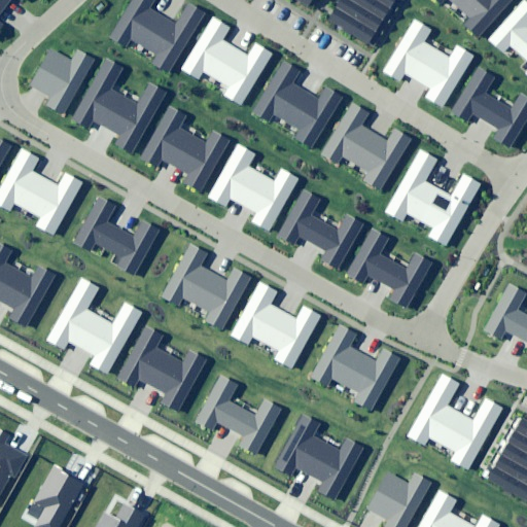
[(0,0),(0,29),(2,27),(0,25),(0,11),(8,0),(19,0),(22,2),(23,0),(0,0)]
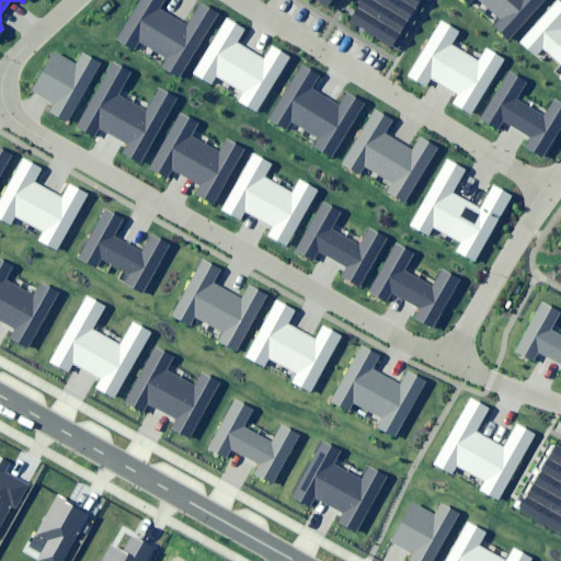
[(140,0),(117,41),(135,50),(140,41),(169,57),(163,67),(183,78),(219,14),(201,3),(189,25),(160,9),(165,0),(140,0)]
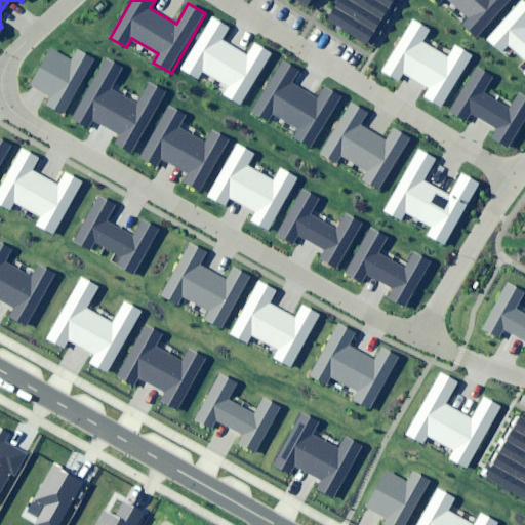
[(290,0),(306,9),(311,0),(290,0)]
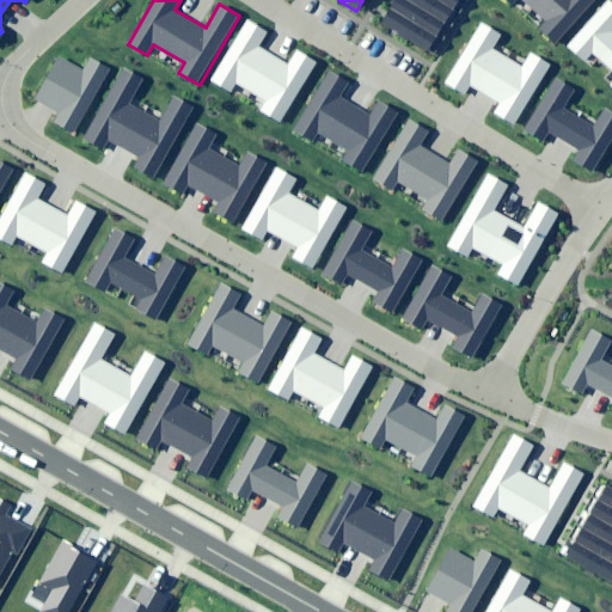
[(429,54),(460,0),(398,0),(383,26),(429,54)]
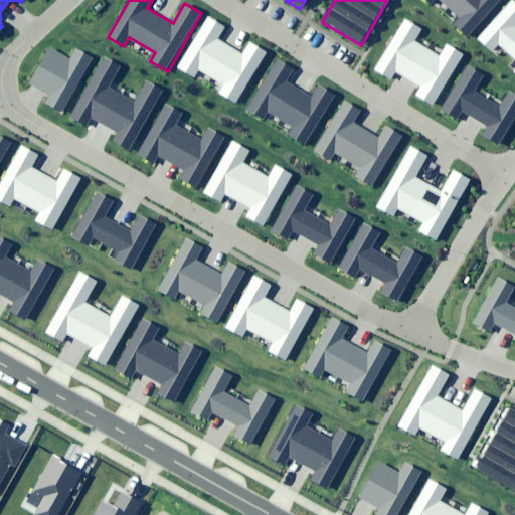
[(426,0),(431,3),(434,0),(443,0),(461,16),(454,24),(469,37),(501,0),(426,0)]
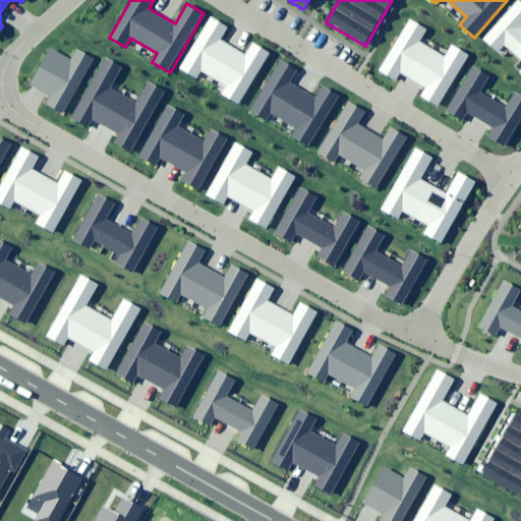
[(520,25),(520,4),(516,0),(483,39),(499,51),(504,45),(520,58),(520,25)]
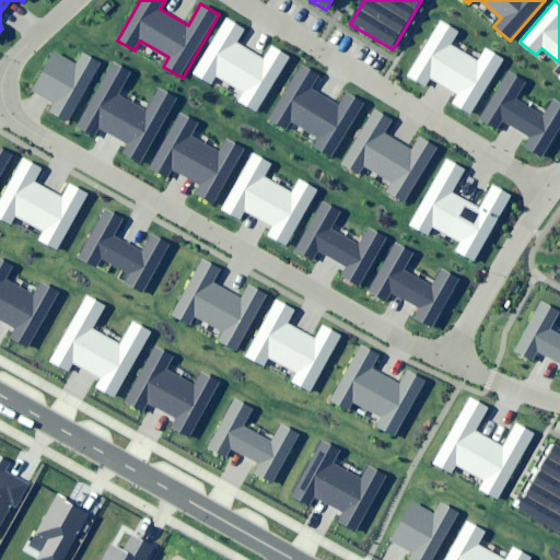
[(225,19),(194,74),(210,84),(216,74),(245,91),(238,101),(258,112),(290,56),(271,46),(264,59),(236,43),(244,30),(225,19)]
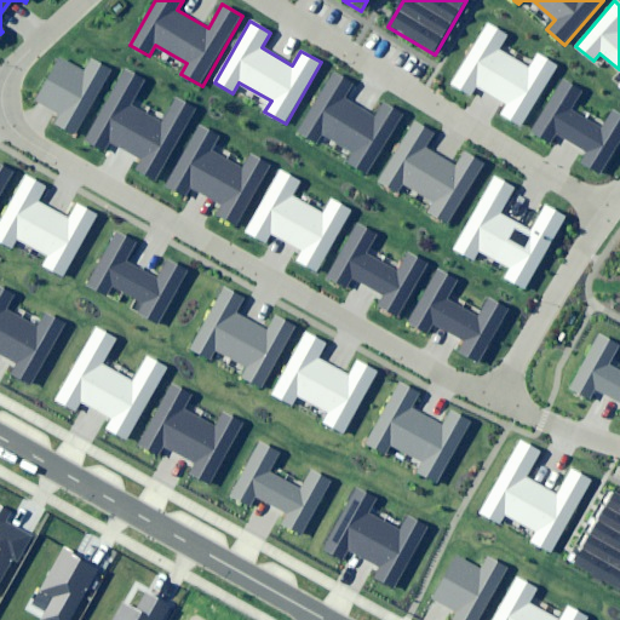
[(487,24),(451,87),(469,97),(476,86),(507,104),(501,116),(522,128),(558,65),(538,53),(528,70),(498,52),(507,36),(487,24)]
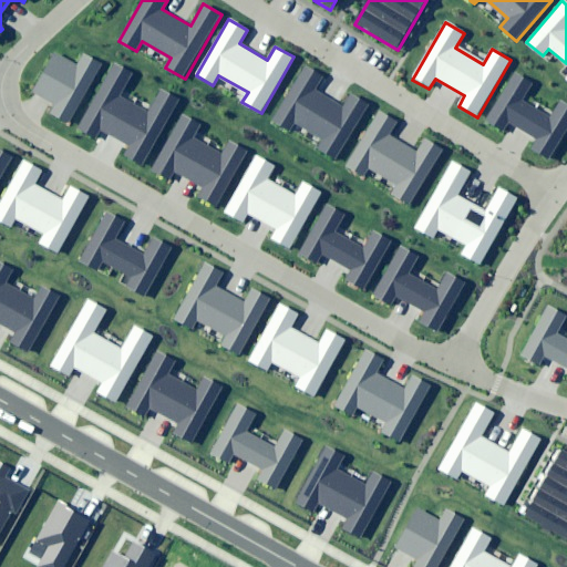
[(51,113),(69,123),(103,64),(84,53),(78,66),(57,54),(34,92),(55,104),(51,113)]
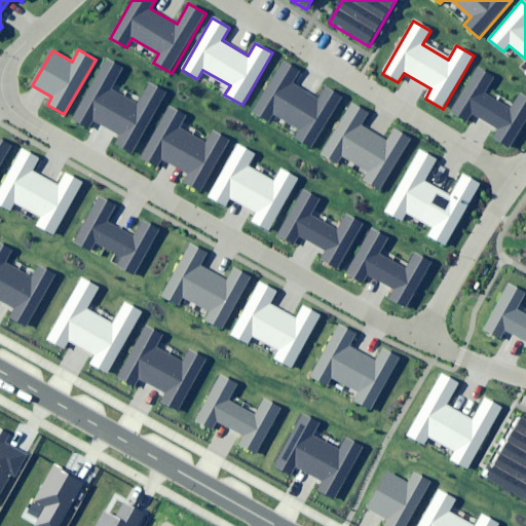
[(105,59),(71,118),(86,127),(92,118),(119,134),(113,143),(132,153),(166,94),(149,83),(137,104),(111,88),(122,69),(105,59)]
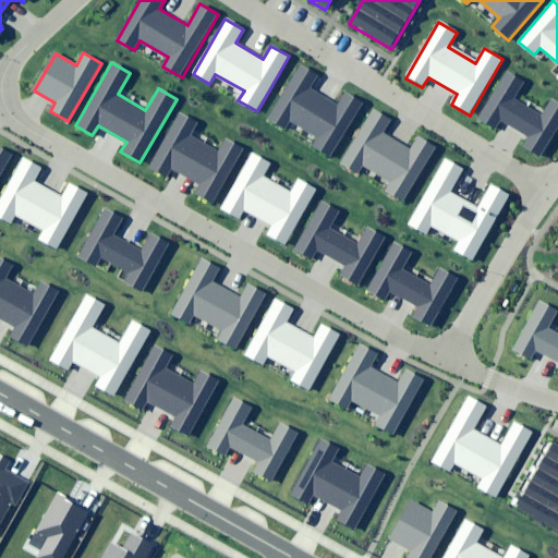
[(299,64),(267,120),(283,130),(290,119),(318,135),(313,146),(331,157),(364,101),(346,91),(337,105),(310,88),(317,74),(299,64)]
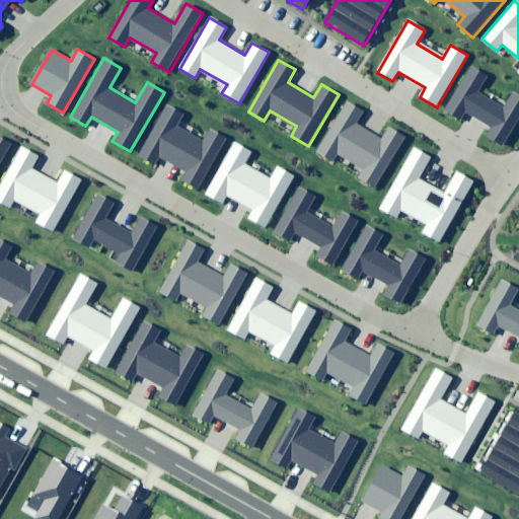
[(505,144),(518,120),(518,93),(513,91),(505,105),(478,90),(488,76),(469,66),(444,109),(461,120),(466,112),(493,127),(489,135),(505,144)]
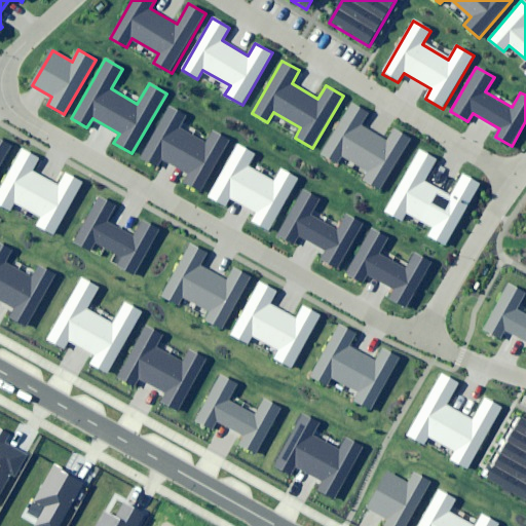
[(352,104),(322,156),(338,165),(343,156),(371,172),(365,182),(383,192),(413,140),(396,129),(388,143),(363,127),(370,114),(352,104)]
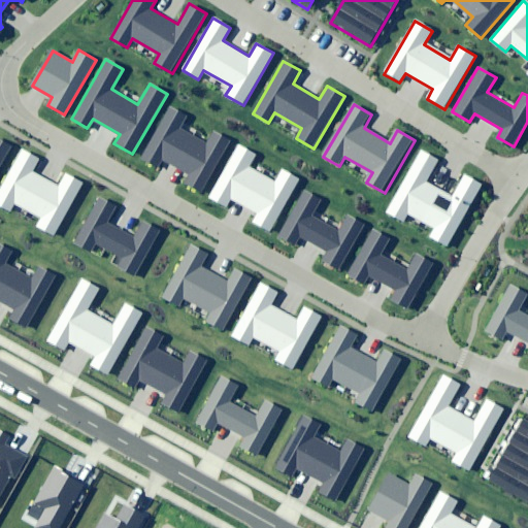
[(170,106),(140,159),(157,168),(162,159),(189,174),(184,184),(201,194),(232,142),(215,132),(207,144),(180,130),(189,117),(170,106)]
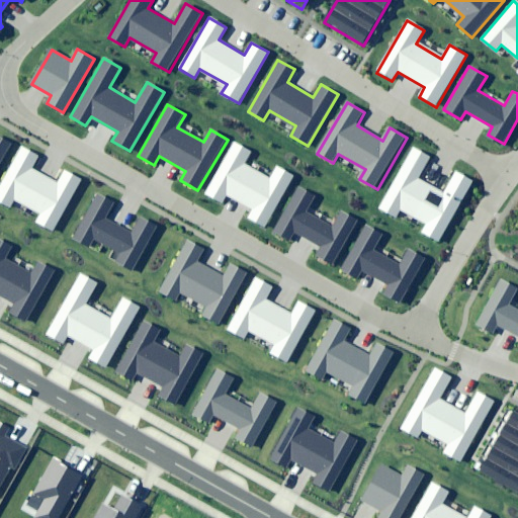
[(0,163),(11,145),(0,138),(0,163)]
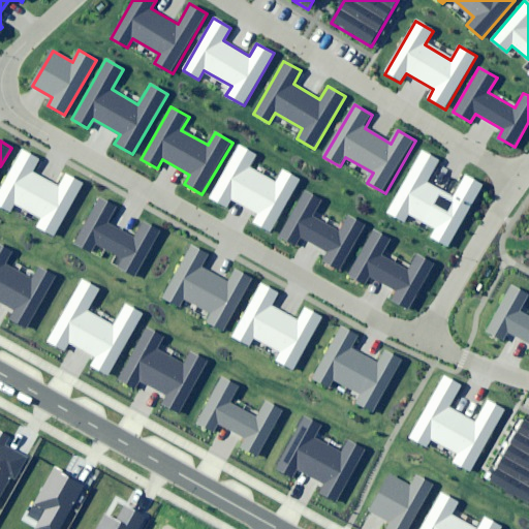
[(239,144),(208,197),(224,206),(229,196),(256,212),(251,222),(270,232),(300,180),(282,169),(275,183),(248,167),(256,154),(239,144)]
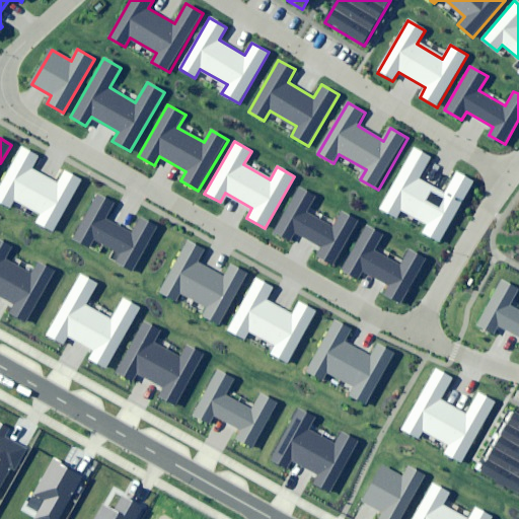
[(1,180),(0,182),(0,201),(8,206),(13,197),(40,212),(34,221),(53,231),(81,181),(64,171),(58,182),(31,168),(40,154),(22,144),(1,180)]
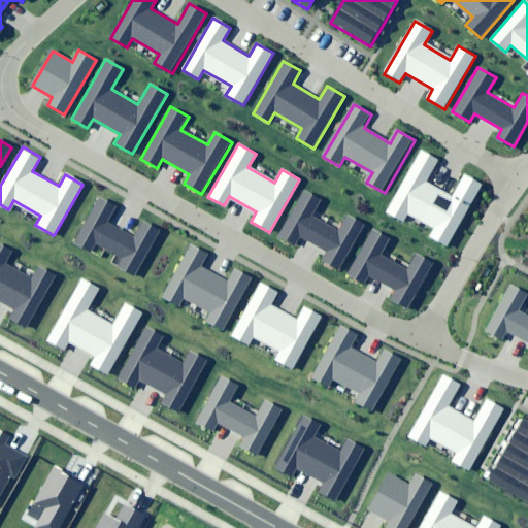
[(421,151),(386,210),(402,220),(407,210),(435,226),(429,235),(448,245),(482,186),(464,175),(453,196),(427,180),(438,160),(421,151)]
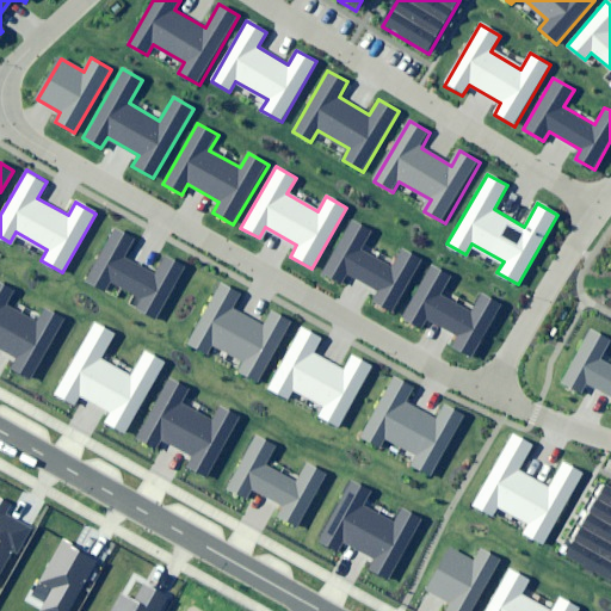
[(393,312),(423,260),(402,250),(393,266),(362,248),(371,232),(351,220),(321,271),(341,283),(346,273),(378,292),(372,301),(393,312)]
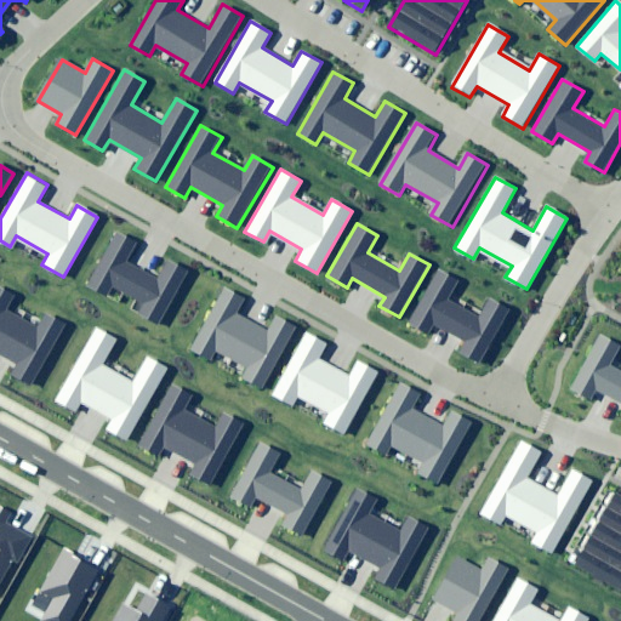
[(158,326),(188,274),(167,262),(158,280),(126,262),(137,244),(117,233),(86,285),(106,296),(112,288),(143,306),(138,315),(158,326)]
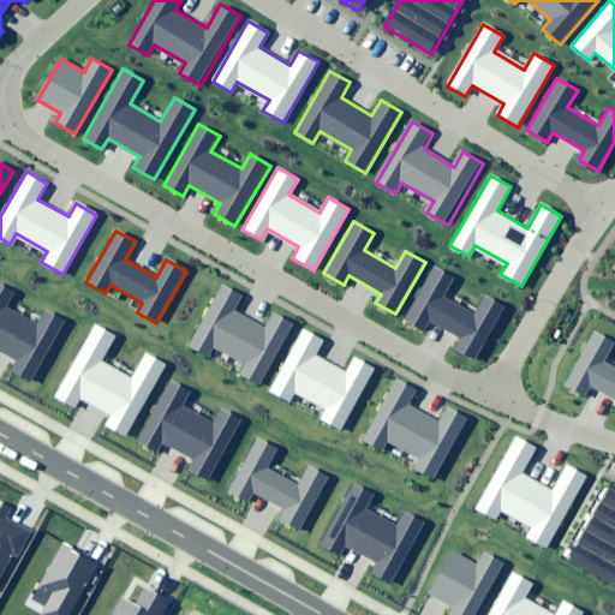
[(475,360),(505,309),(485,297),(475,315),(445,297),(454,280),(434,268),(404,320),(424,330),(429,322),(461,340),(455,350),(475,360)]
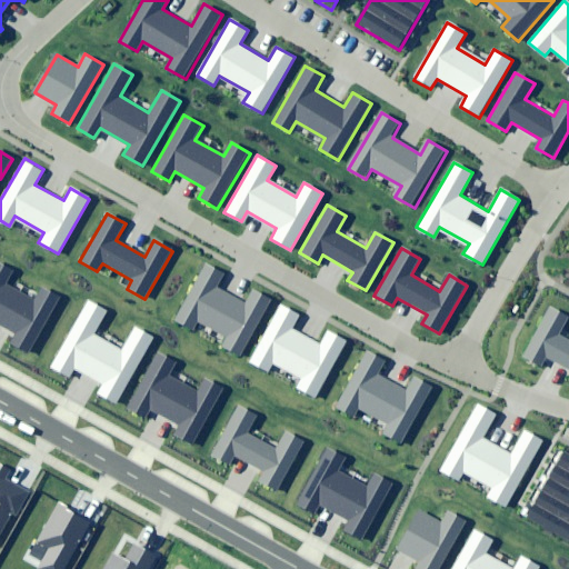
[(207,261),(173,319),(190,328),(197,318),(226,335),(220,346),(239,357),(271,301),(252,290),(245,303),(217,287),(226,272),(207,261)]
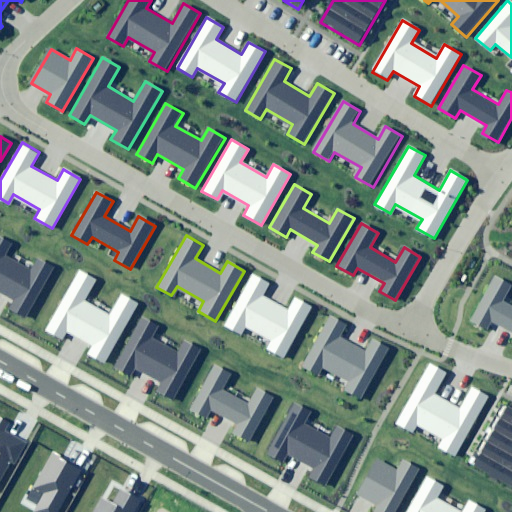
[(0,236),(0,292),(14,300),(8,310),(26,320),(55,270),(38,261),(31,272),(6,257),(13,244),(0,236)]
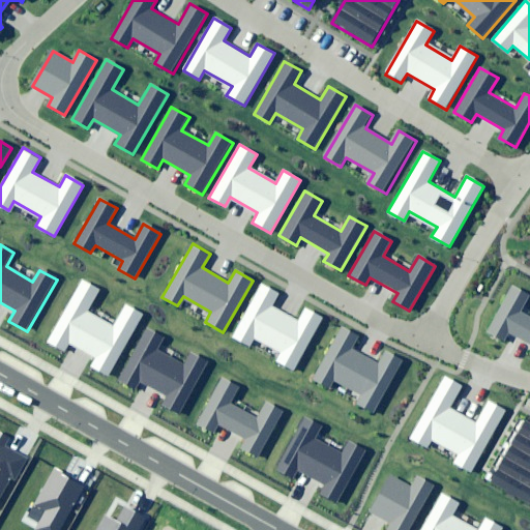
[(82,281),(48,339),(64,348),(69,339),(96,354),(91,363),(110,375),(144,316),(126,305),(115,325),(88,310),(99,291),(82,281)]
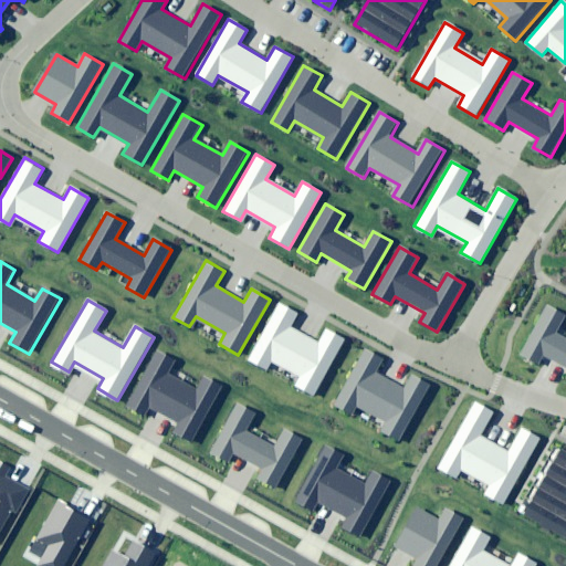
[(280,301),(248,358),(264,368),(271,357),(300,375),(293,385),(313,396),(345,341),(326,331),(318,343),(291,326),(300,312),(280,301)]
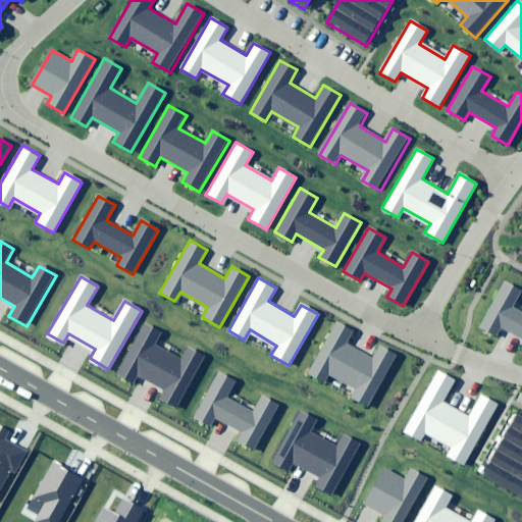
[(521,311),(513,306),(521,292),(504,281),(478,325),(496,334),(501,327),(521,340),(521,311)]
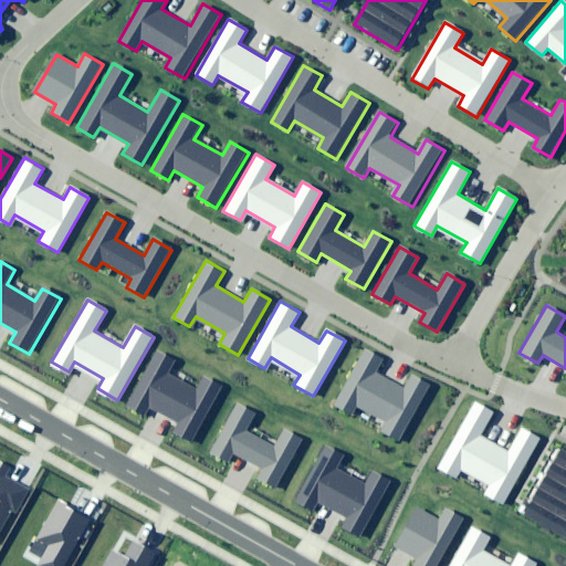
[(158,347),(125,405),(143,415),(148,405),(178,421),(171,431),(191,442),(223,388),(205,377),(197,389),(169,373),(177,358),(158,347)]
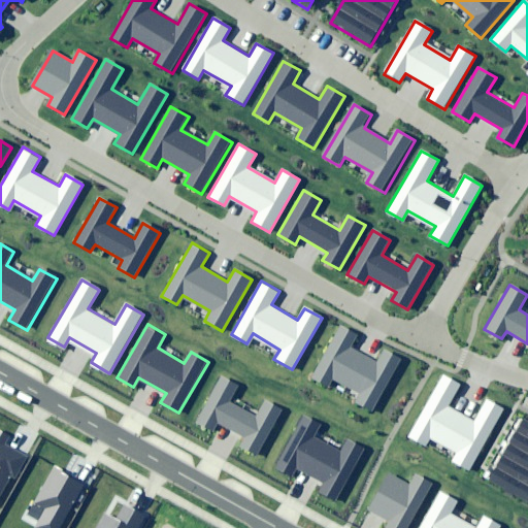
[(342,326),(311,380),(327,389),(333,380),(360,395),(355,404),(372,415),(402,364),(385,354),(377,365),(352,350),(360,336),(342,326)]
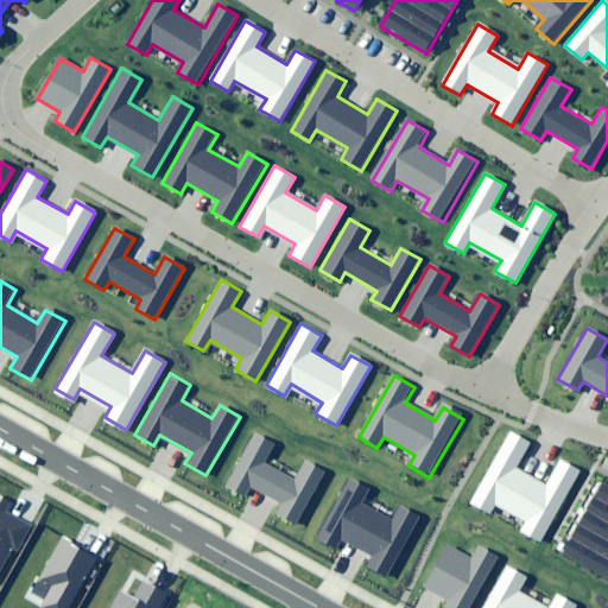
[(255,434),(226,485),(247,496),(252,488),(282,505),(277,513),(296,524),(325,474),(305,462),(296,480),(265,462),(276,445),(255,434)]
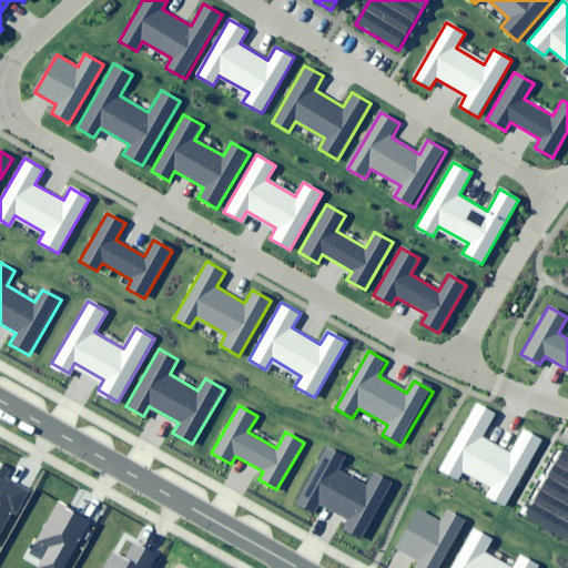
[(476,405),(439,468),(457,477),(463,467),(492,484),(486,495),(506,506),(543,443),(524,432),(511,453),(483,436),(495,416),(476,405)]
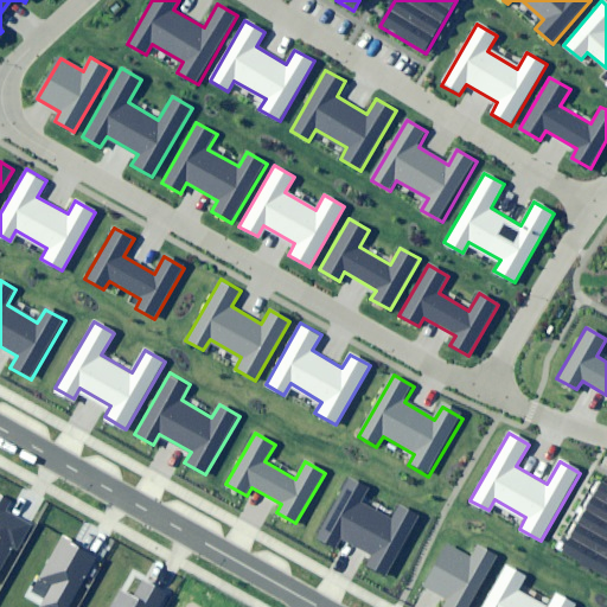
[(350,475),(314,536),(333,547),(339,536),(370,554),(364,564),(384,576),(419,518),(398,506),(391,519),(360,503),(370,486),(350,475)]
